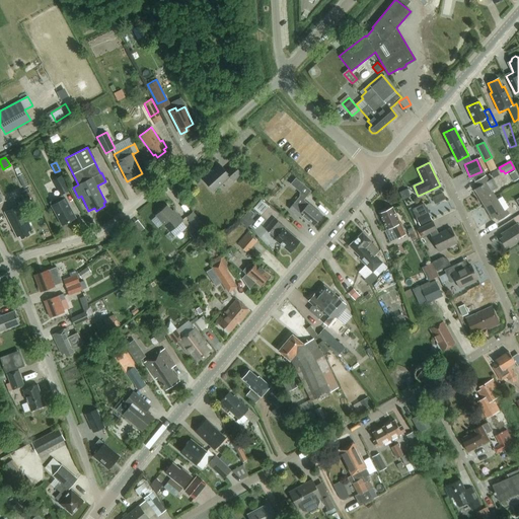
[(213,191),(227,177),(229,175),(233,180),(240,173),(232,164),(225,170),(220,165),(203,179),(213,191)]
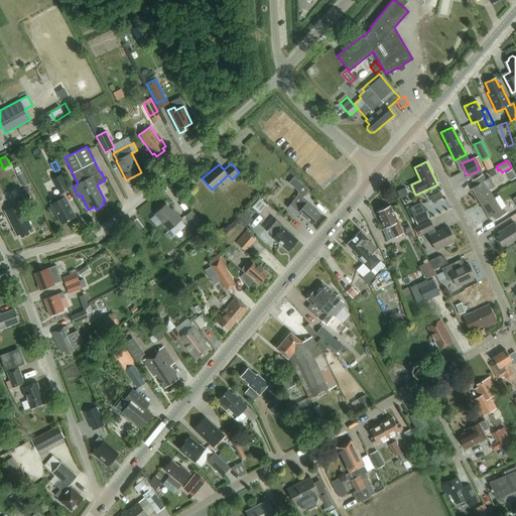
[(510,181),(515,177),(511,170),(506,173),(510,181)]
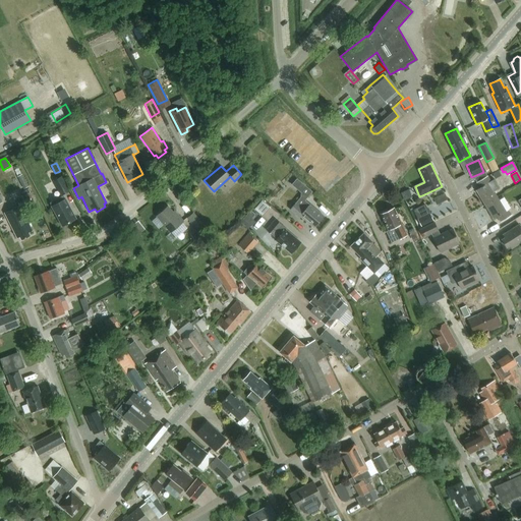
[(71,191),(63,176),(54,181),(62,196),(71,191)]
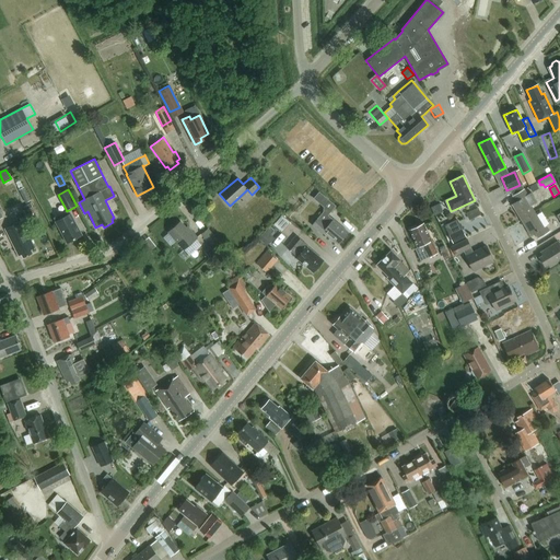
[(516,202),(512,205),(522,220),(534,212),(531,207),(525,197),(527,196),(524,189),(514,195),(513,196),(515,199),(514,199),(516,202)]
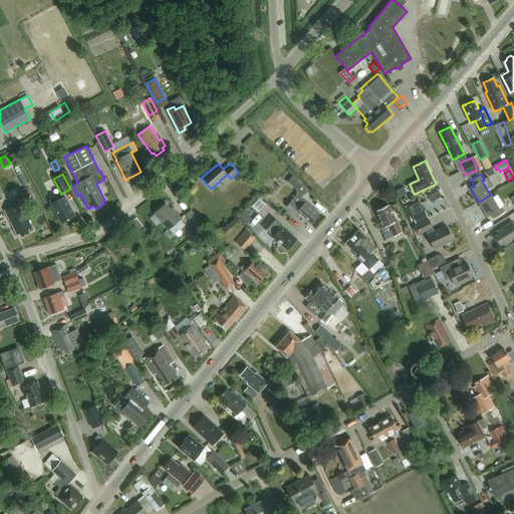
[(293,176),(288,182),(296,190),(301,184),(293,176)]
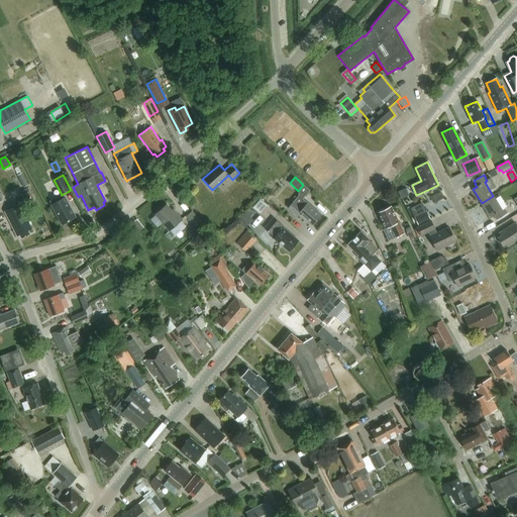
[(487,181),(485,182),(490,191),(496,187),(491,178),(487,181)]
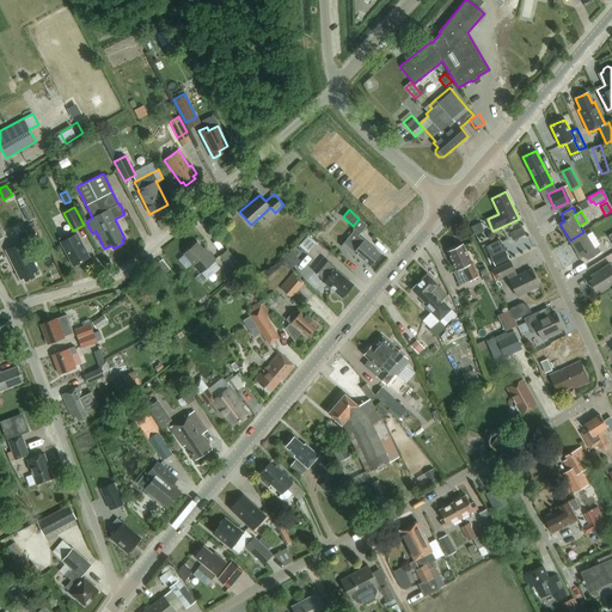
[(34,221),(24,226),(28,233),(37,228),(34,221)]
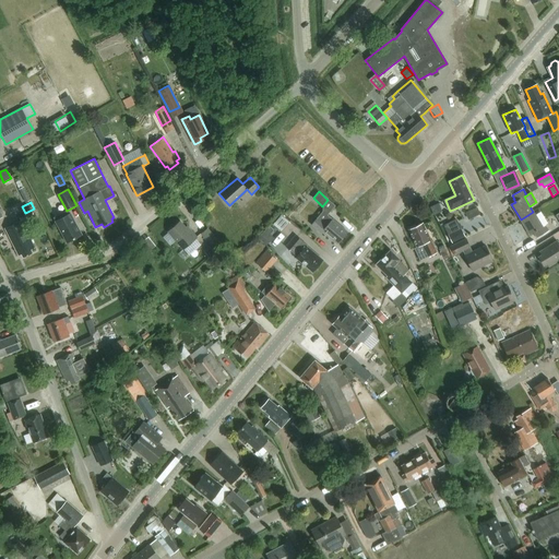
[(477,207),(471,211),(474,217),(480,214),(477,207)]
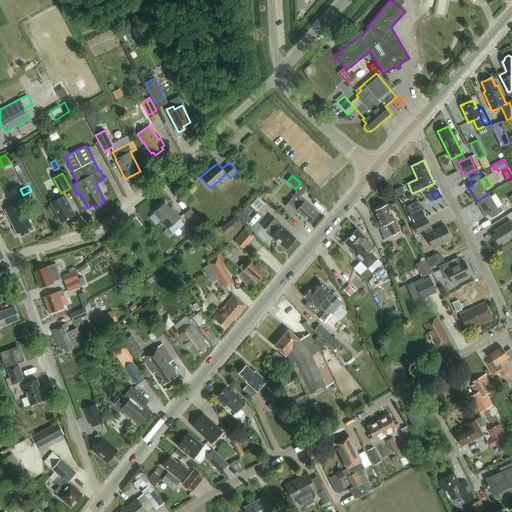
[(296,194),(291,199),(290,199),(285,205),(294,213),(296,211),(309,222),(318,212),(304,200),(304,201),(296,194)]
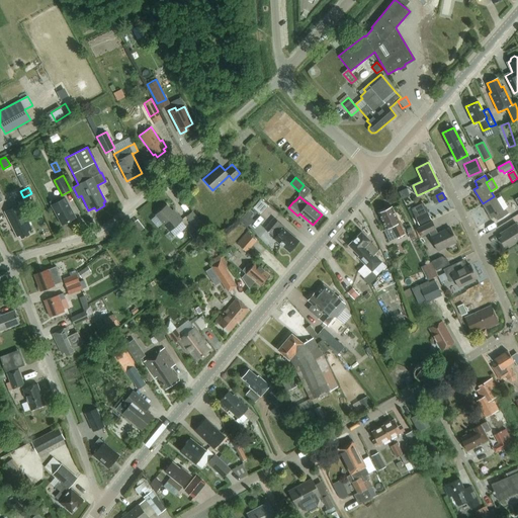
[(494,196),(483,203),(491,218),(495,216),(498,221),(508,214),(505,209),(502,210),(494,196)]
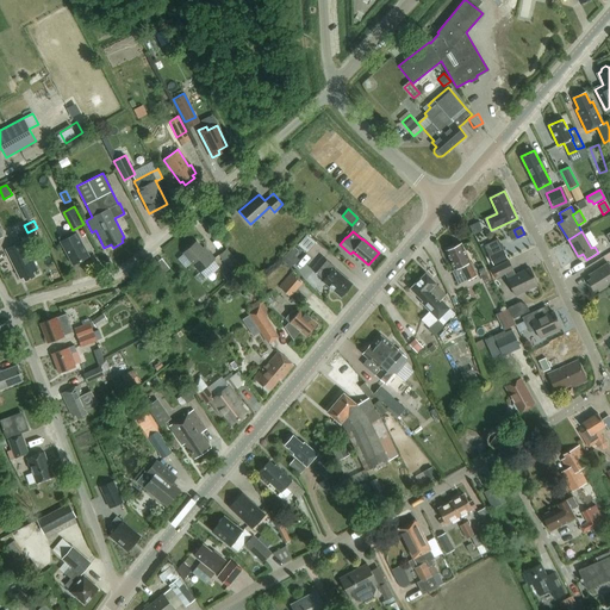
[(313,232),(304,242),(313,250),(323,240),(313,232)]
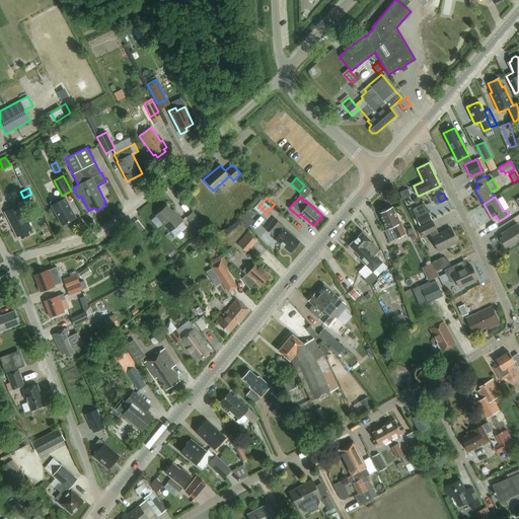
[(62,225),(76,218),(66,199),(59,202),(52,206),(62,225)]
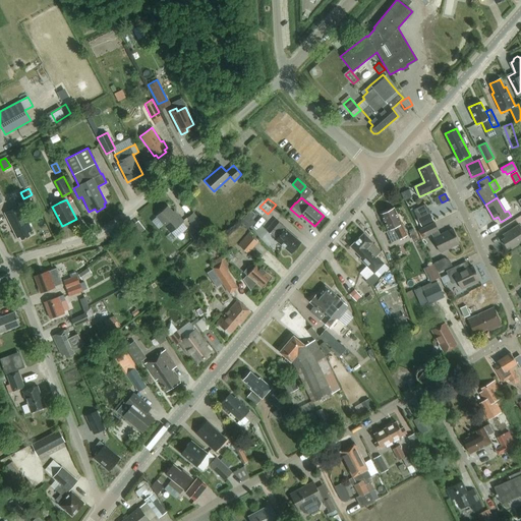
[(433,221),(425,204),(413,210),(421,227),(433,221)]
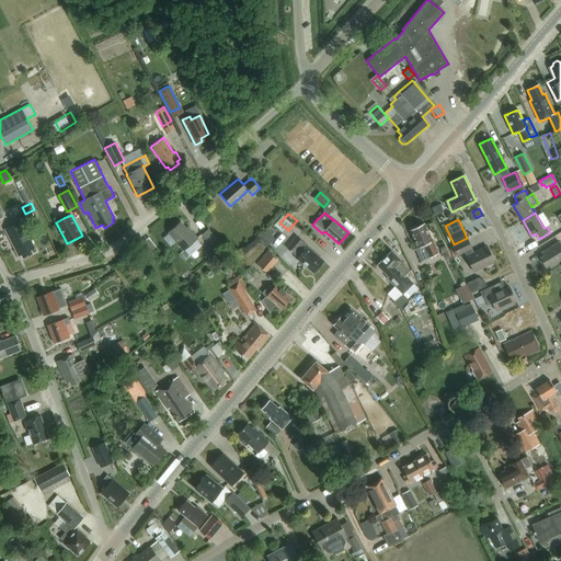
[(31,250),(35,249),(21,221),(6,230),(19,256),(22,255),(23,258),(33,253),(31,250)]
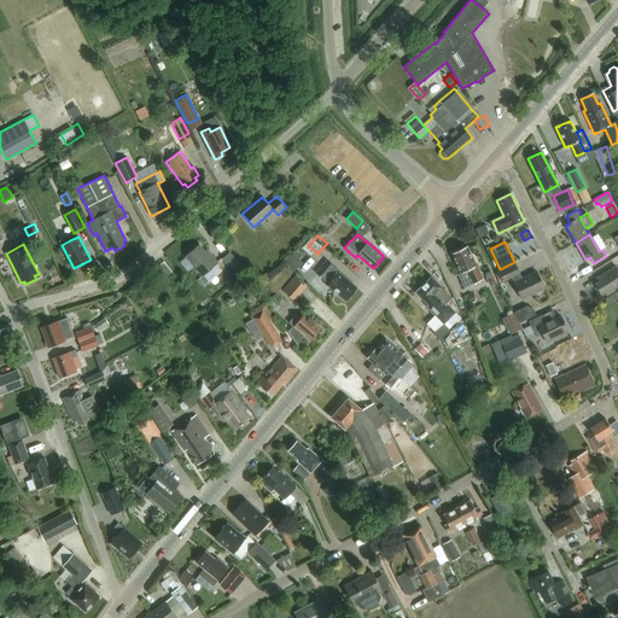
[(186,256),(203,275),(216,262),(210,255),(209,256),(198,244),(186,256)]
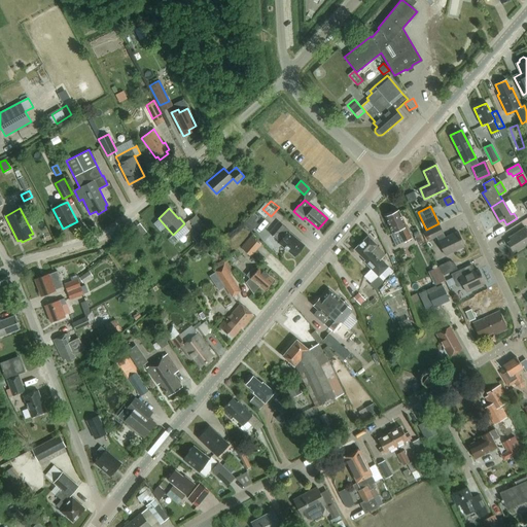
[(403,241),(412,238),(406,225),(406,226),(397,211),(392,213),(391,212),(386,215),(387,216),(385,216),(393,233),(398,230),(403,241)]
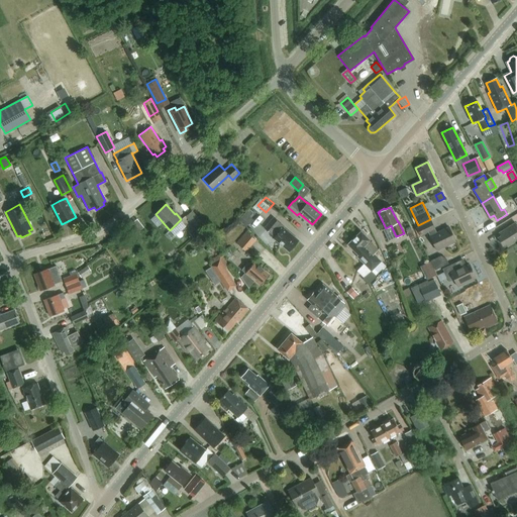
[(202,222),(191,211),(186,216),(196,226),(192,230),(196,234),(204,227),(200,223),(202,222)]
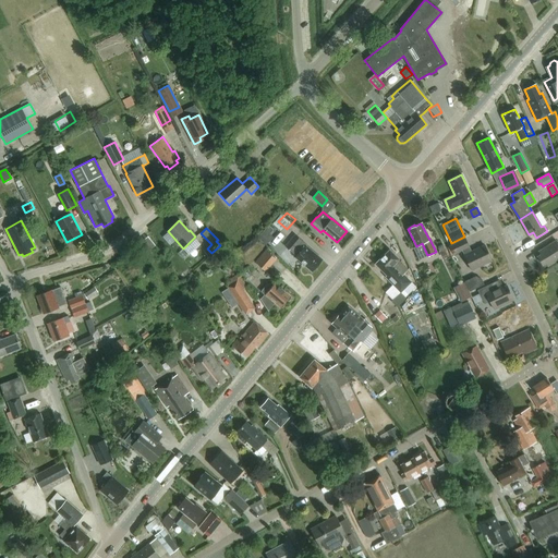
[(265,230),(261,234),(269,242),(274,238),(265,230)]
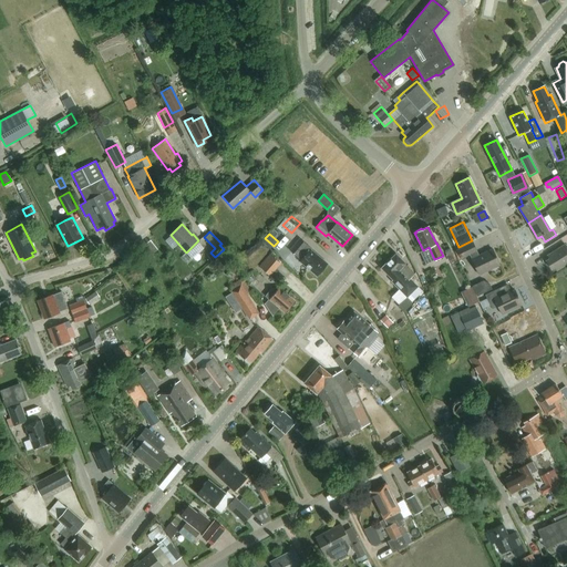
[(316,276),(327,263),(306,245),(307,245),(299,238),(289,249),(296,255),(296,254),(301,259),(299,261),(316,276)]
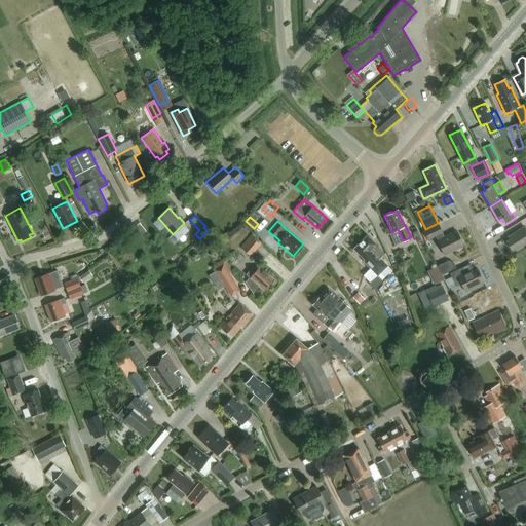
[(463,246),(457,231),(444,237),(439,225),(423,232),(427,240),(436,236),(445,255),(463,246)]
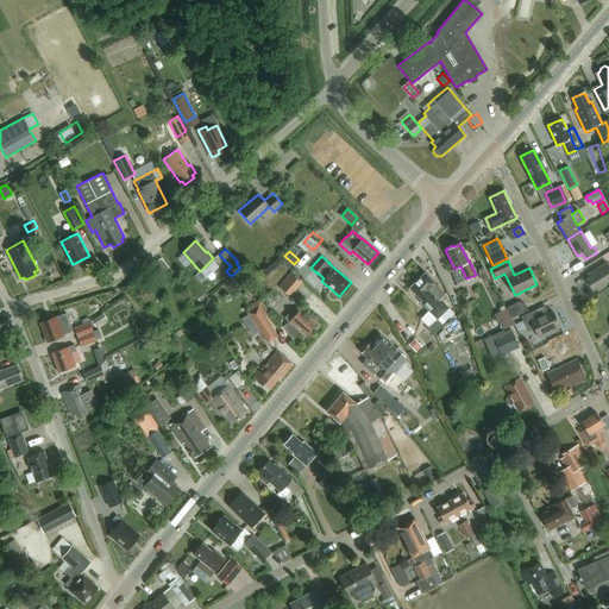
[(598,290),(608,283),(608,265),(607,263),(588,275),(590,277),(586,280),(592,289),(596,287),(598,290)]
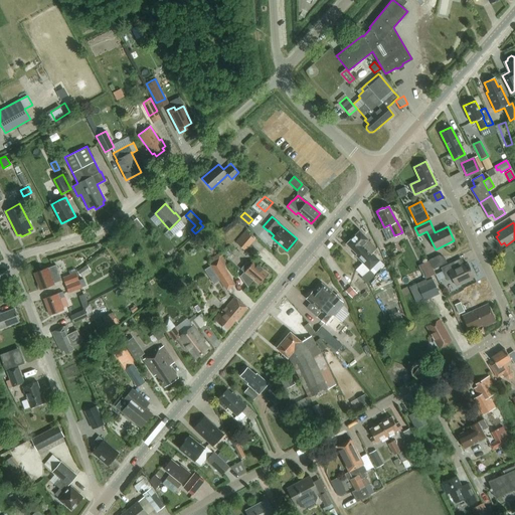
[(360,229),(353,236),(371,253),(372,252),(376,248),(368,239),(368,238),(360,229)]
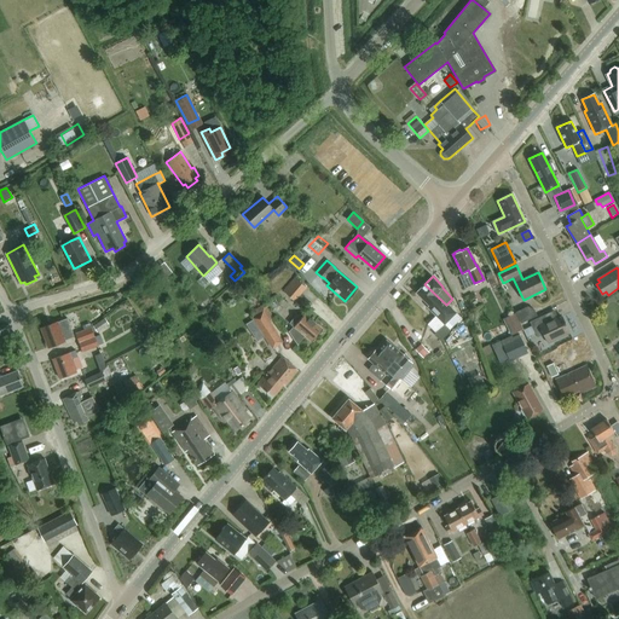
[(489,278),(487,279),(490,285),(491,285),(492,288),(498,284),(493,276),(489,278)]
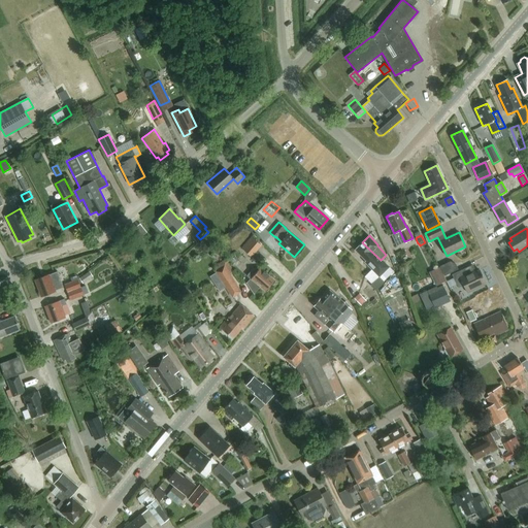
[(260,245),(251,237),(241,249),(251,257),(260,245)]
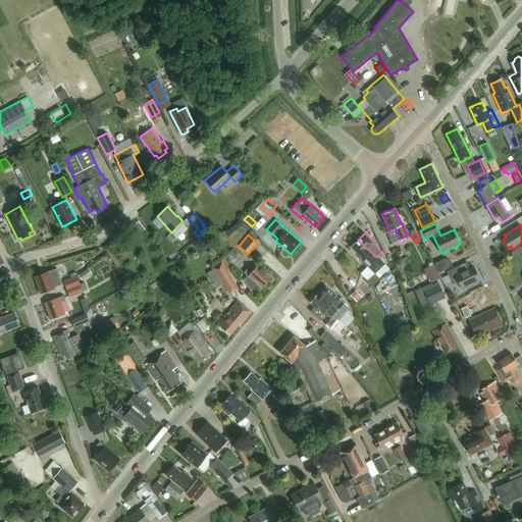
[(358,240),(352,246),(362,256),(361,258),(368,265),(375,272),(384,263),(377,256),(376,257),(358,240)]
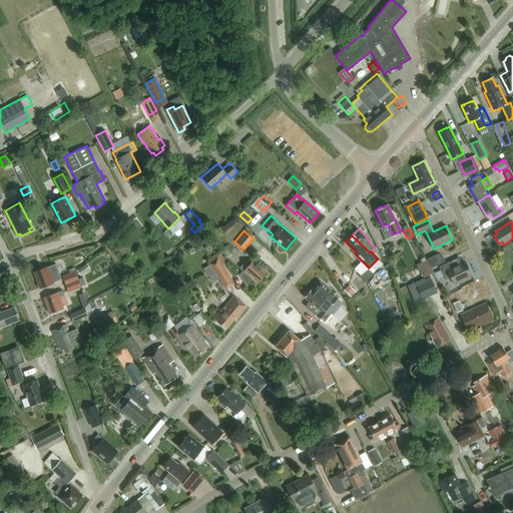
[(219,251),(207,260),(210,263),(208,264),(209,266),(214,274),(219,280),(228,274),(224,267),(228,264),(219,251)]
